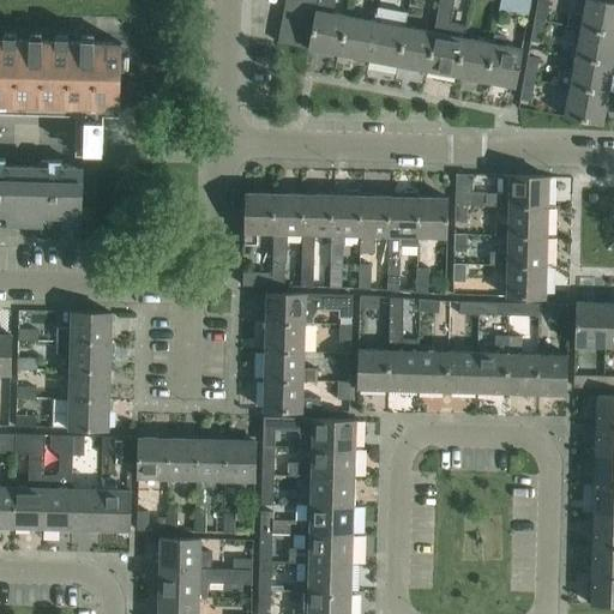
[(313,35),(311,49),(339,54),(347,17),(335,14),(336,0),(319,0),(318,6),(315,20),(313,35)]
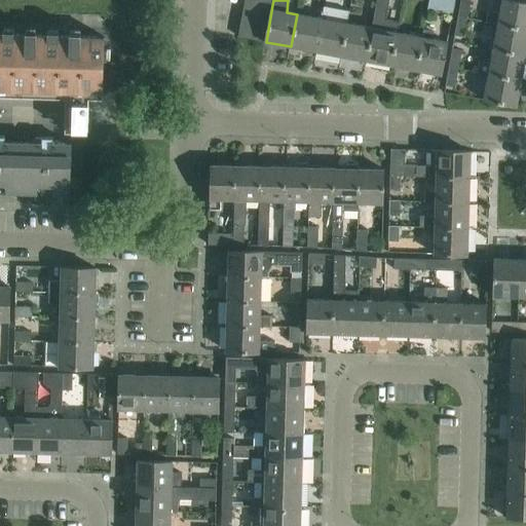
[(373,29),(367,61),(391,65),(398,33),(400,23),(387,20),(389,0),(377,0),(372,29),(373,29)]
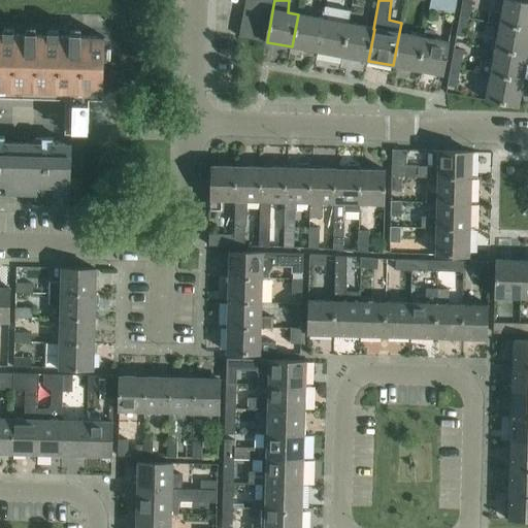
[(472,0),(463,0),(460,19),(470,20),(474,0),(472,0)]
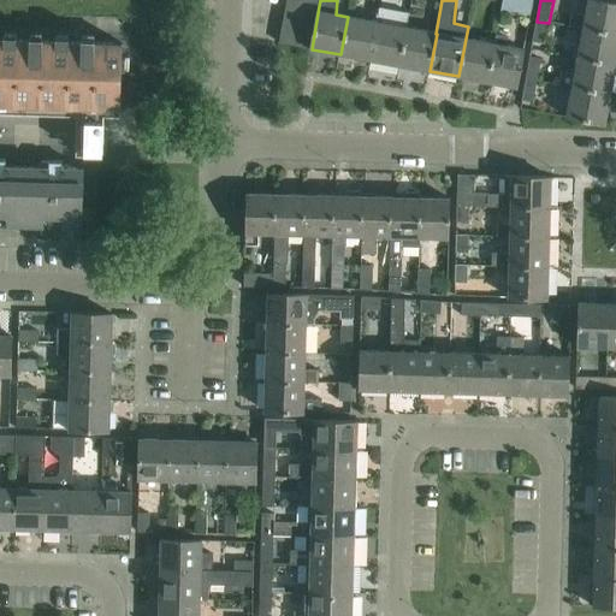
[(573,13),(572,24),(585,27),(585,30),(615,36),(615,5),(590,0),(587,16),(573,13)]
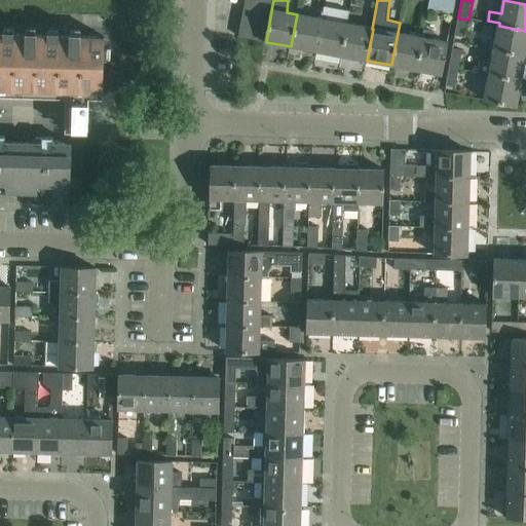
[(246,1),(243,12),(270,17),(272,5),(246,1)]
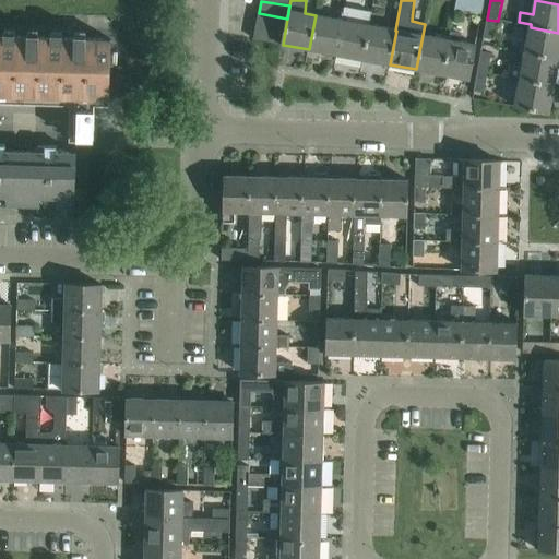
[(343,21),(336,55),(363,59),(369,25),(354,23),(355,14),(344,12),(343,21)]
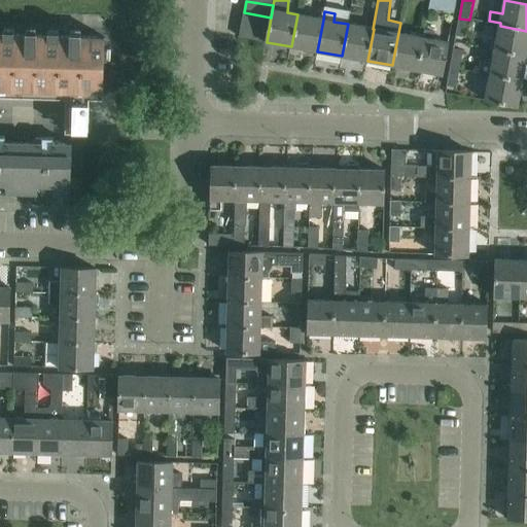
[(244,12),(242,25),(269,30),(271,18),(244,12)]
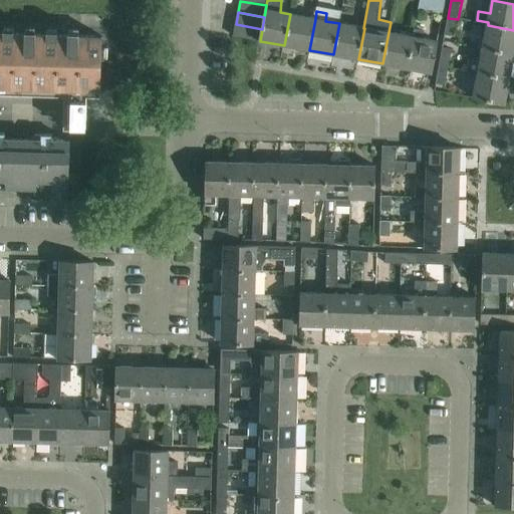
[(290,14),(284,45),(309,50),(315,19),(290,14)]
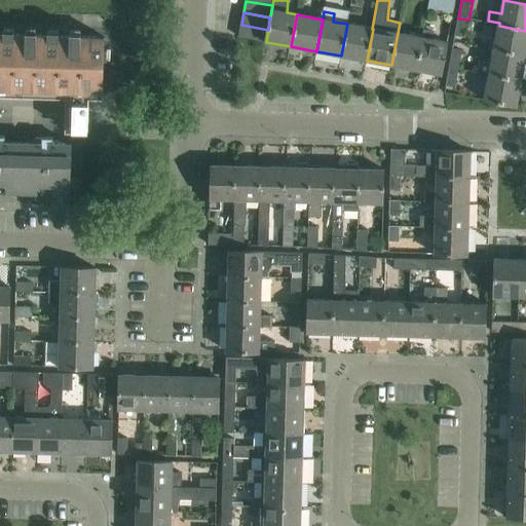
[(458,19),(455,35),(465,37),(468,20),(458,19)]
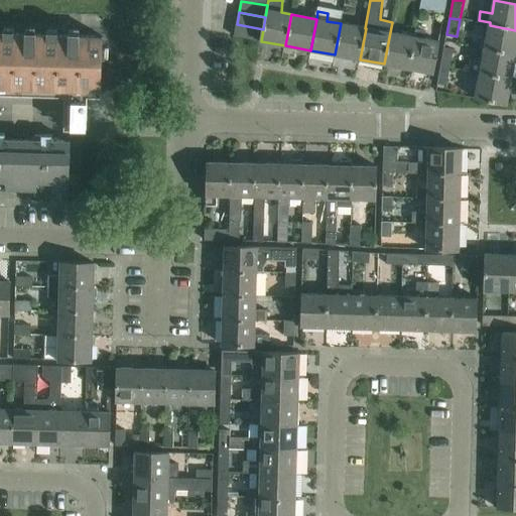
[(341,23),(335,54),(360,59),(366,28),(365,28),(341,23)]
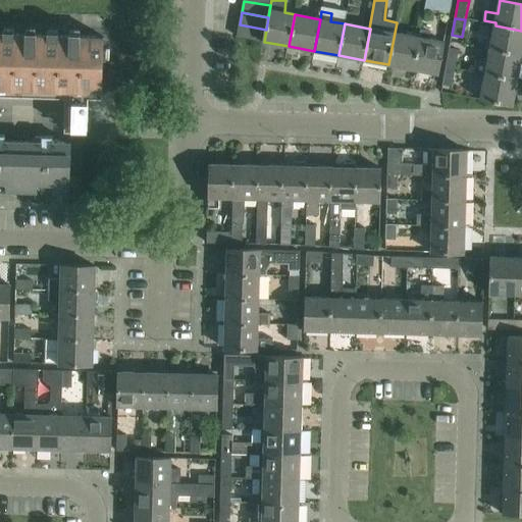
[(238,36),(237,38),(263,43),(264,42),(266,30),(240,24),(238,36)]
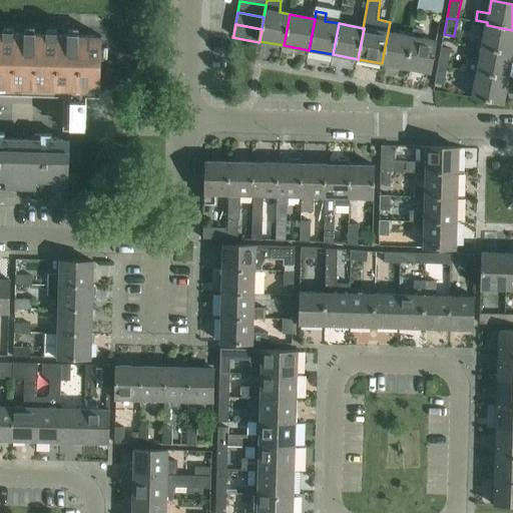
[(512,30),(487,25),(482,49),(512,55),(512,30)]
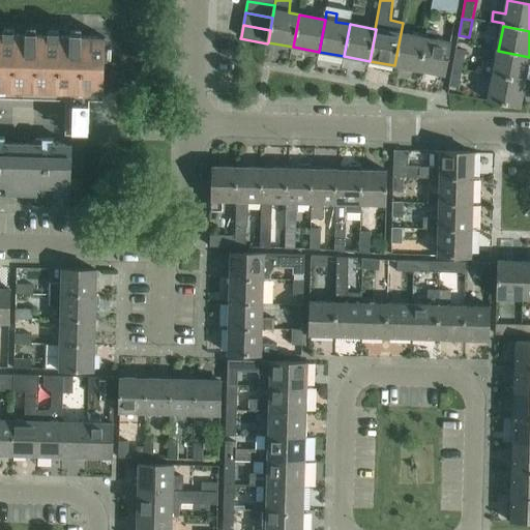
[(425,38),(419,70),(445,76),(446,76),(452,42),(436,40),(438,31),(428,29),(425,38)]
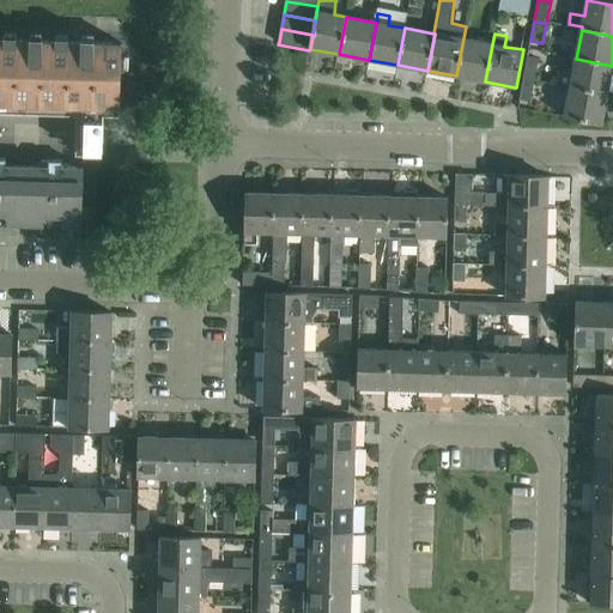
[(463,38),(456,76),(485,82),(492,44),(463,38)]
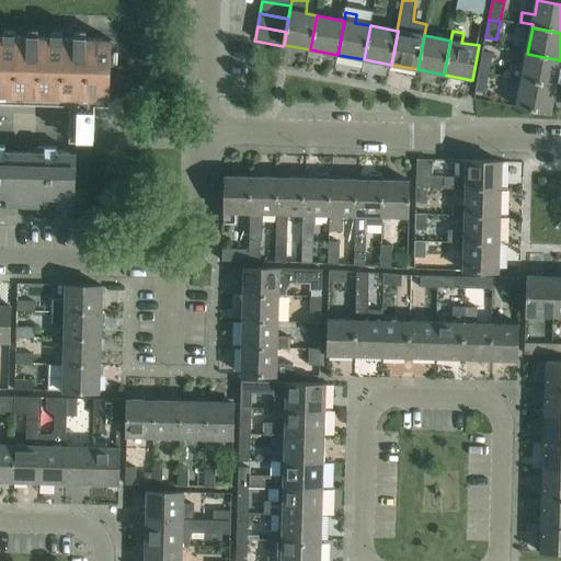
[(0,36),(0,95),(111,99),(112,41),(0,36)]
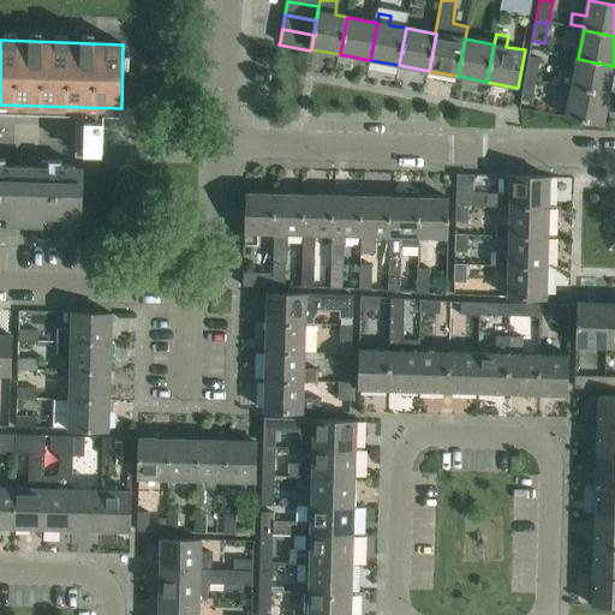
[(530,57),(525,79),(537,82),(541,59),(530,57)]
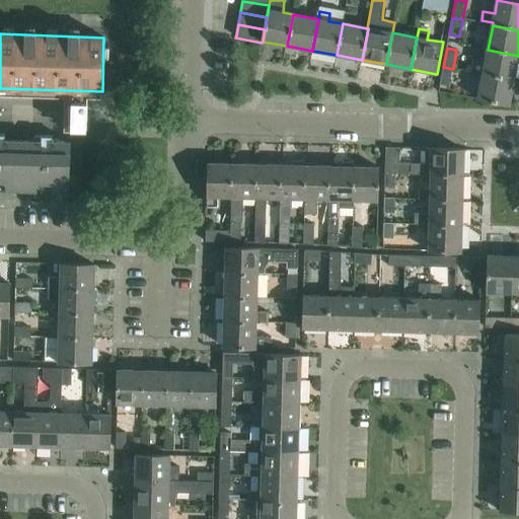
[(474,61),(472,72),(484,74),(484,75),(515,80),(518,59),(518,56),(488,50),(486,63),(474,61)]
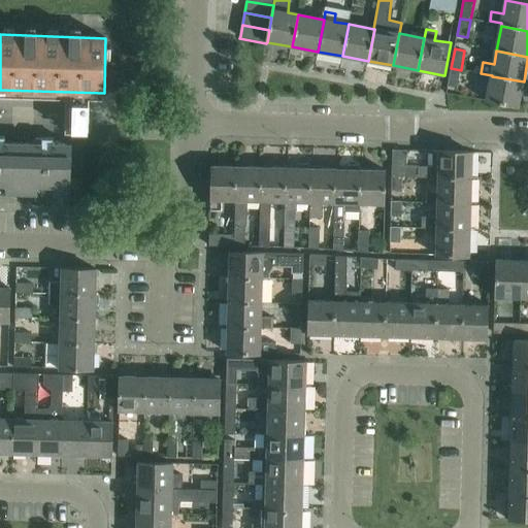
[(450,76),(448,86),(449,86),(458,88),(461,70),(451,68),(450,76)]
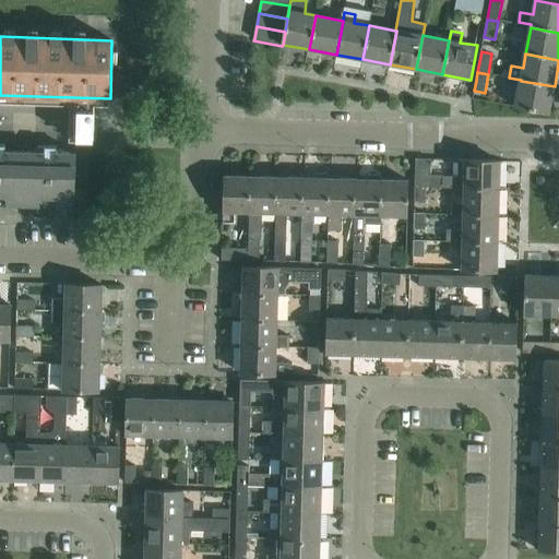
[(515,106),(515,108),(549,114),(555,86),(521,81),(515,106)]
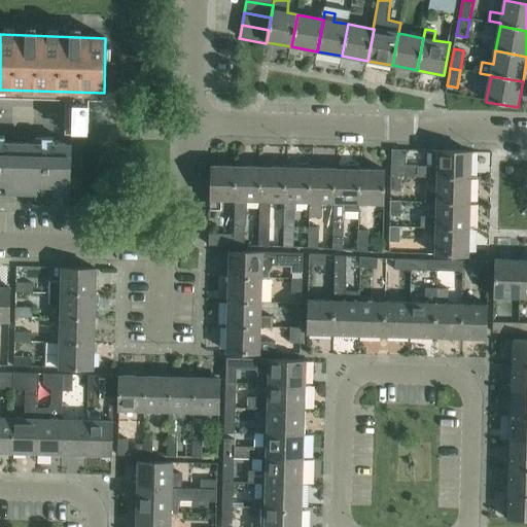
[(73,104),(73,133),(89,133),(90,104),(73,104)]
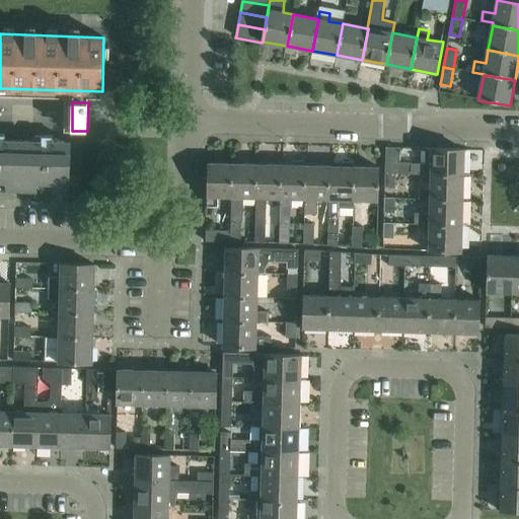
[(0,190),(21,191),(23,142),(0,141),(0,190)]
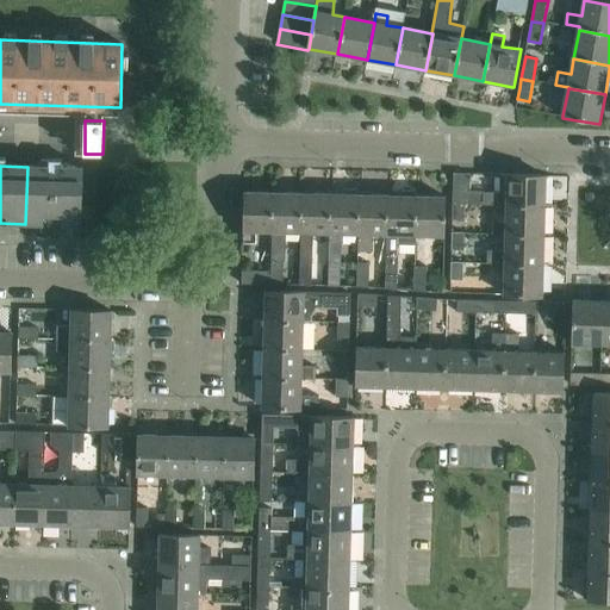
[(27,167),(25,224),(54,224),(82,225),(83,168),(55,167),(27,167)]
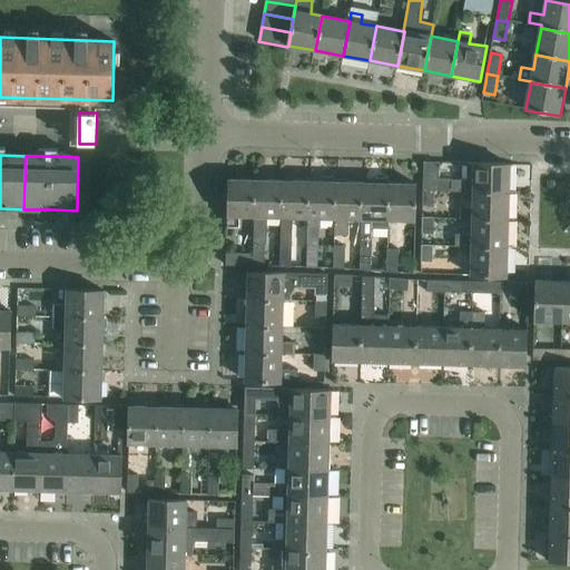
[(424,186),(424,190),(435,190),(473,192),(509,193),(510,165),(474,164),(468,164),(468,180),(440,179),(440,163),(440,161),(424,163),(424,186)]
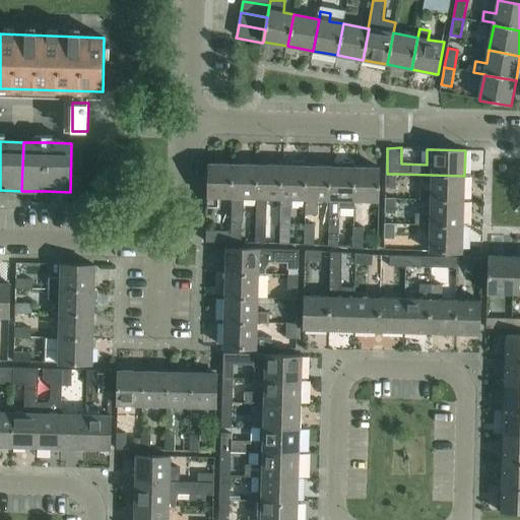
[(280,223),(280,244),(290,245),(291,223),(291,209),(293,200),(306,200),(307,168),(305,168),(306,164),(304,163),(295,161),(293,164),(293,167),(282,167),(281,199),(281,208),(280,223)]
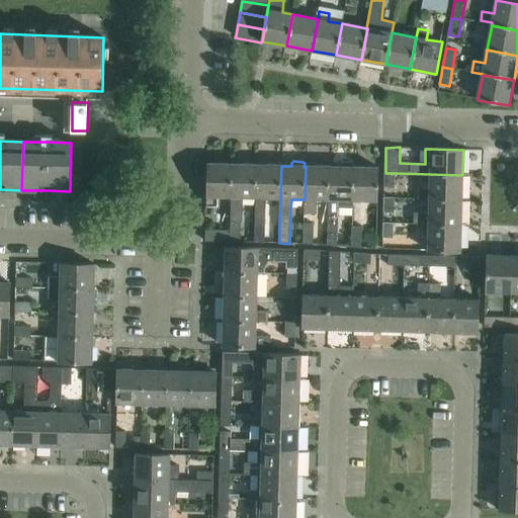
[(206,196),(206,206),(218,206),(219,196),(232,197),(233,164),(208,164),(207,164),(206,196)]
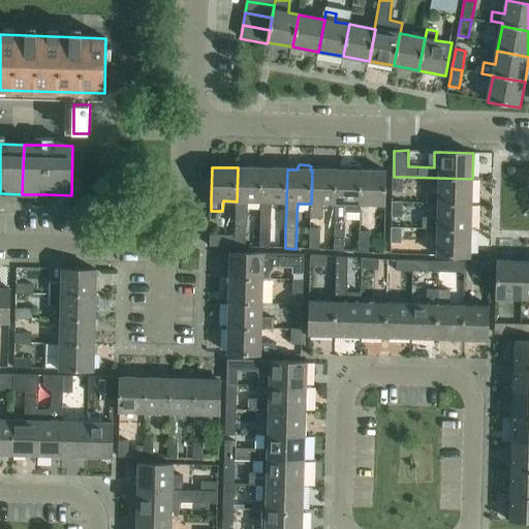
[(236,236),(236,247),(246,247),(247,226),(248,226),(249,201),(261,203),(262,168),(238,167),(237,201),(236,236)]
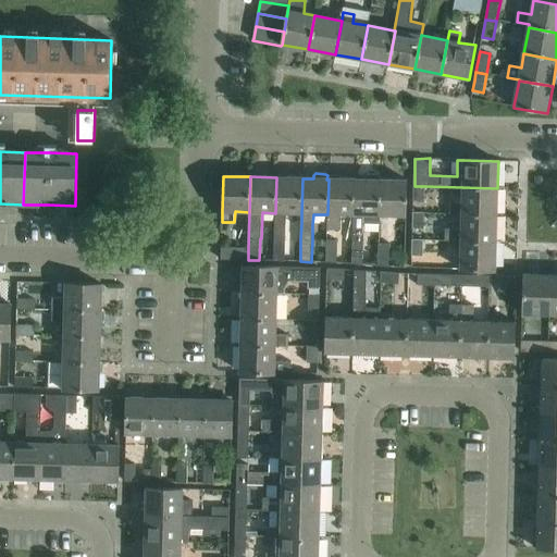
[(354,215),(353,263),(363,264),(364,223),(380,223),(380,217),(381,181),(381,177),(379,176),(368,176),(366,177),(366,181),(355,180),(354,215)]
